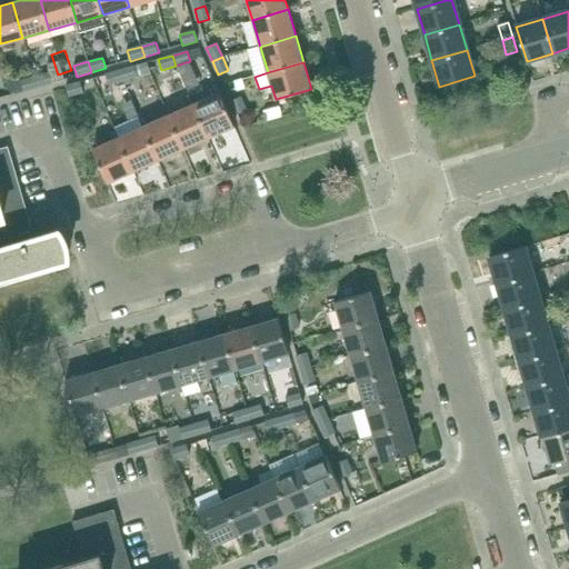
[(119,71),(122,81),(137,77),(133,67),(119,71)]
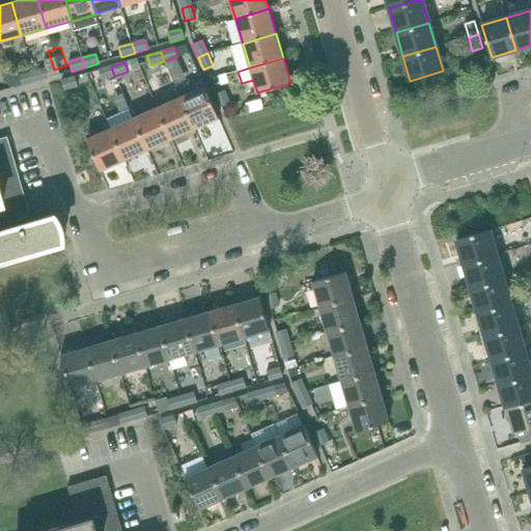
[(101,80),(114,76),(111,66),(98,70),(101,80)]
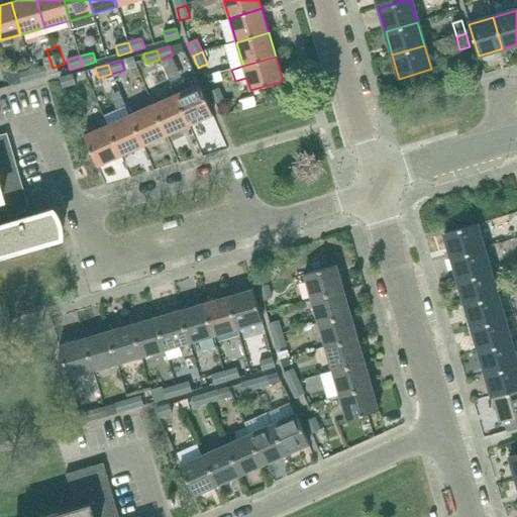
[(31,71),(33,80),(46,76),(44,67),(31,71)]
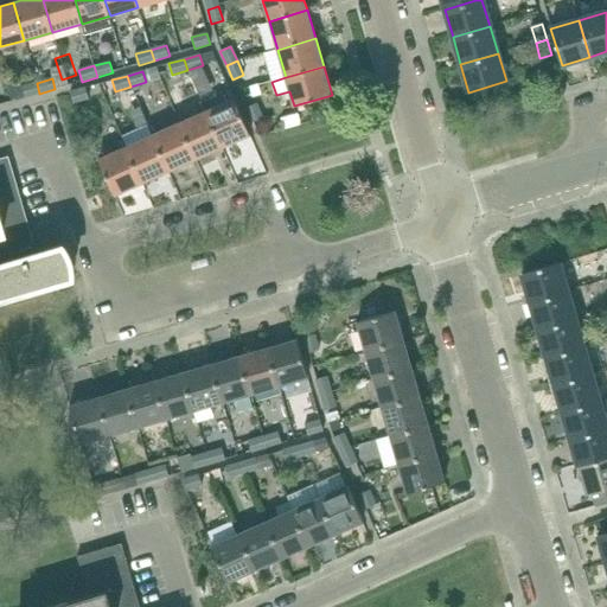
[(24,98),(39,94),(37,83),(21,87),(24,98)]
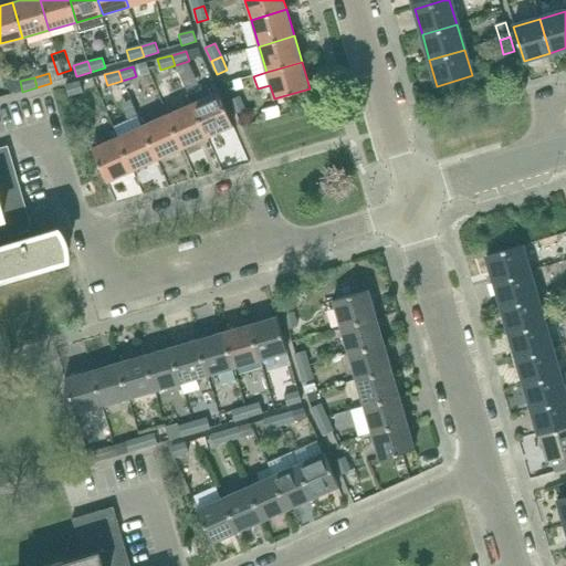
[(67,96),(82,92),(79,82),(64,86),(67,96)]
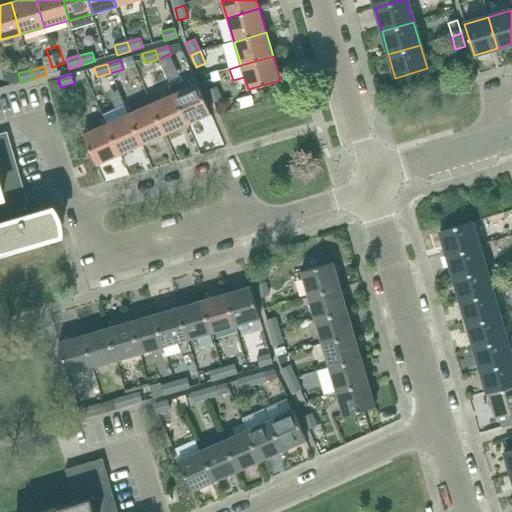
[(187,124),(211,114),(197,83),(174,94),(187,124)]
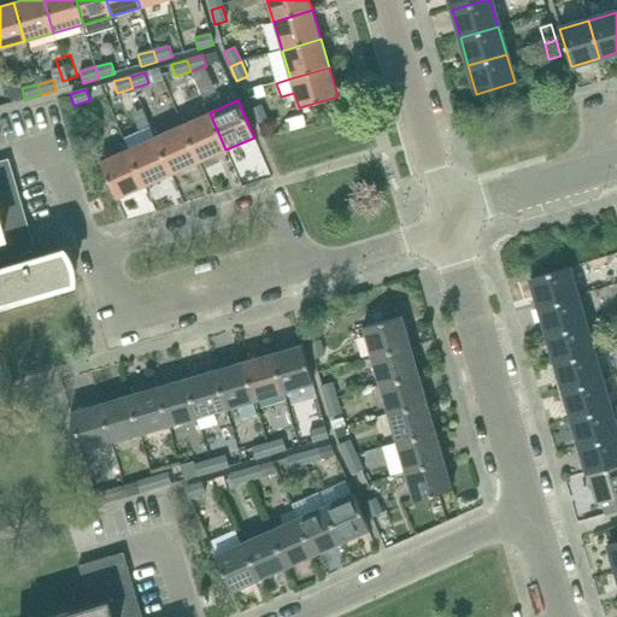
[(257,125),(268,121),(260,105),(250,110),(257,125)]
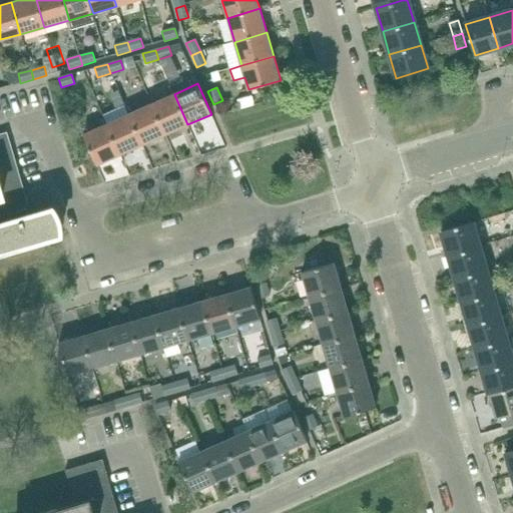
[(165,134),(187,124),(174,94),(151,104),(165,134)]
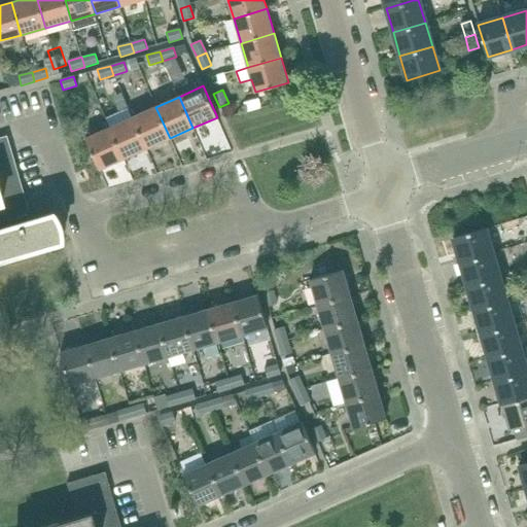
[(246,112),(260,108),(258,99),(244,103),(246,112)]
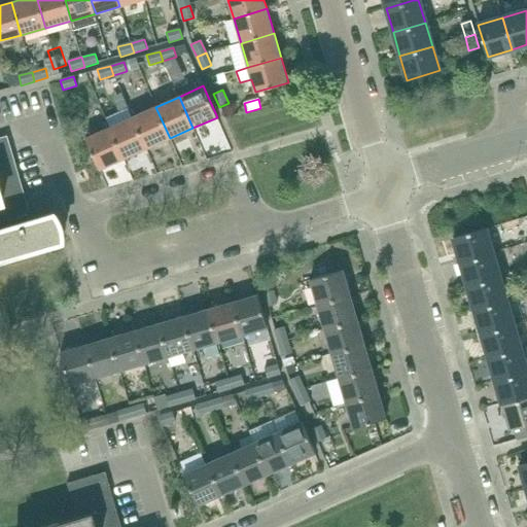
[(146,148),(170,138),(155,107),(132,117),(146,148)]
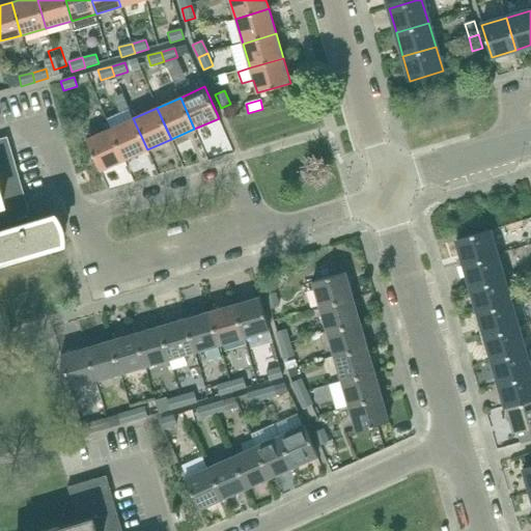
[(123,160),(147,149),(133,118),(110,129),(123,160)]
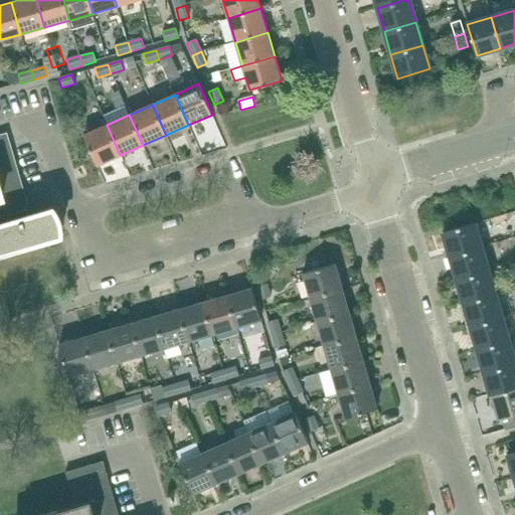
[(97,166),(120,155),(107,125),(82,135),(97,166)]
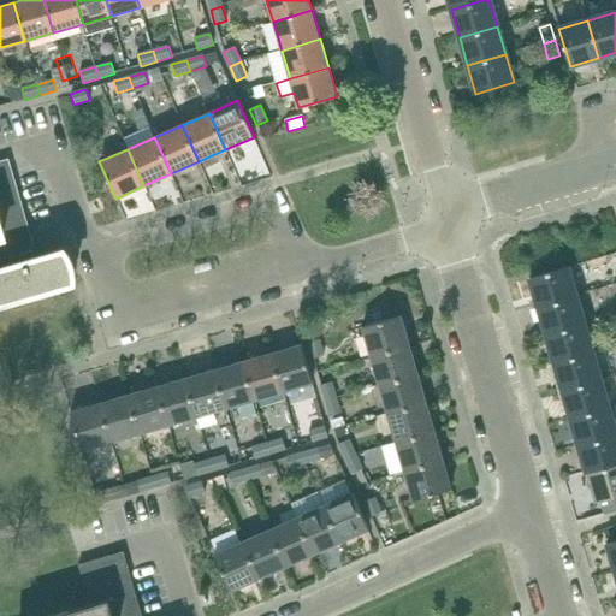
[(13,176),(9,159),(0,160),(0,302),(66,284),(65,282),(57,255),(58,255),(57,253),(34,260),(30,247),(34,246),(33,243),(33,244),(12,176),(13,176)]
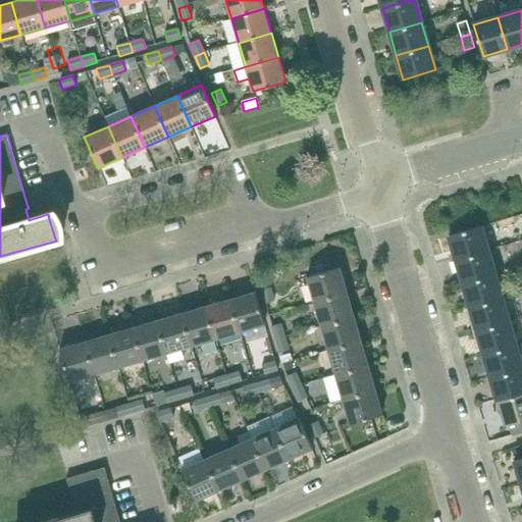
[(456,260),(487,251),(480,226),(449,236),(456,260)]
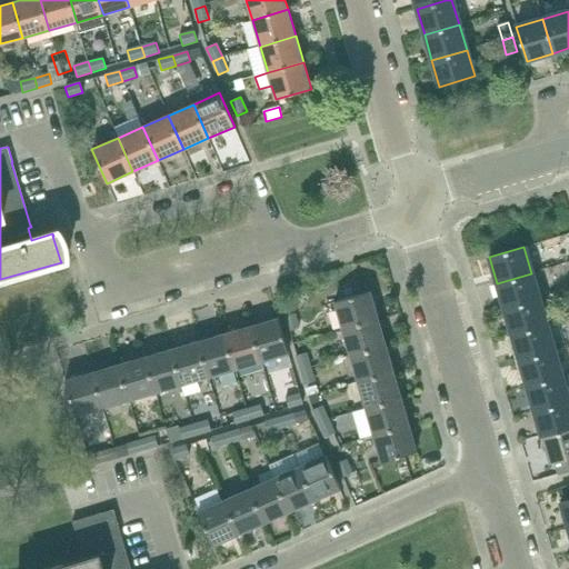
[(505,309),(539,299),(531,273),(497,283),(505,309)]
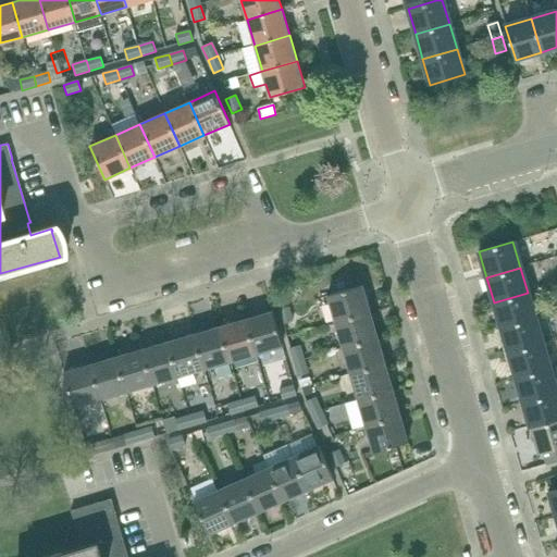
[(335,322),(370,312),(362,285),(327,296),(335,322)]
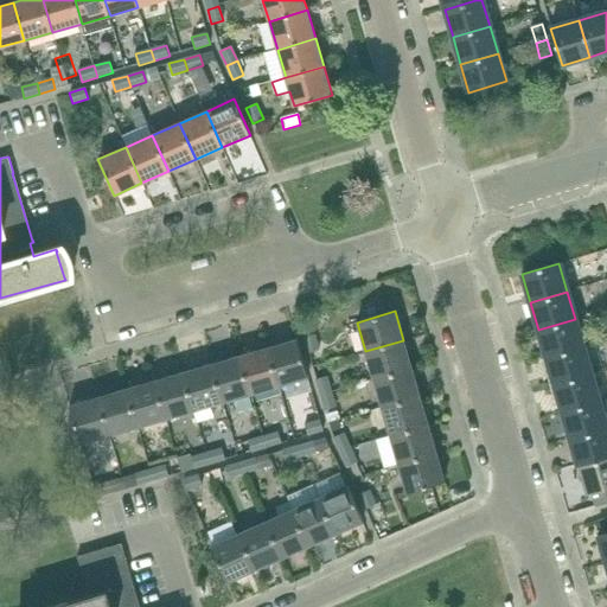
[(547,357),(583,346),(575,319),(538,330),(547,357)]
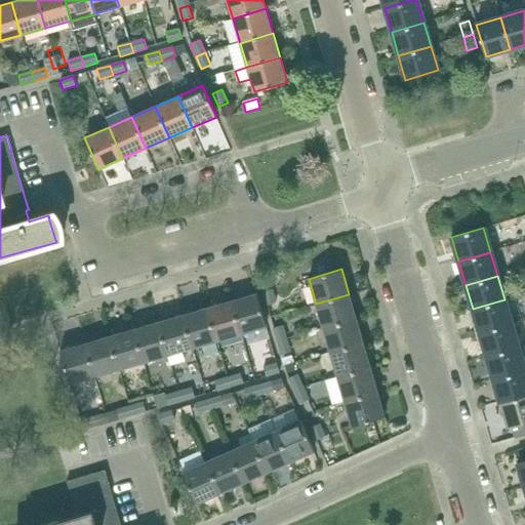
[(267,306),(276,303),(272,289),(263,292),(267,306)]
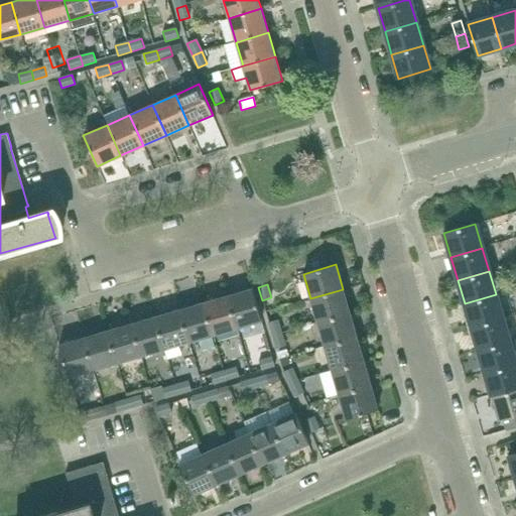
[(237,329),(261,321),(252,289),(228,296),(237,329)]
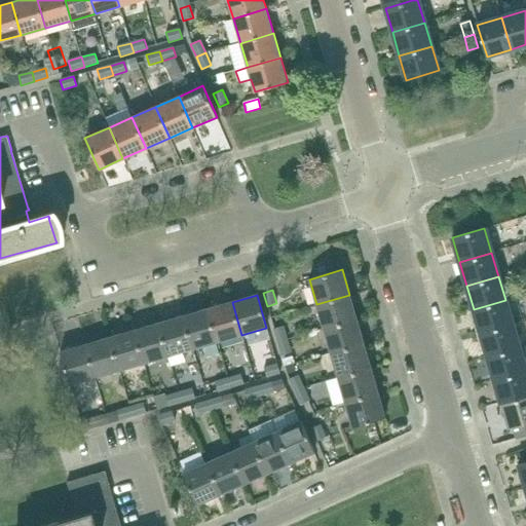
[(324,329),(357,320),(349,295),(316,304),(324,329)]
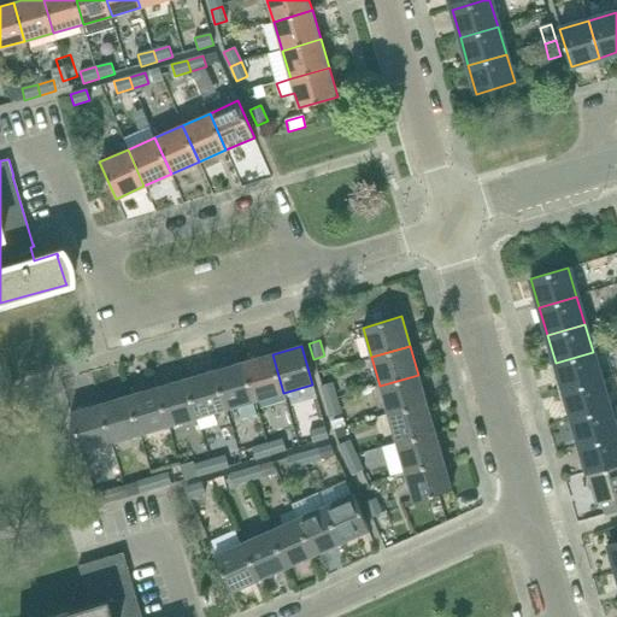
[(563,391),(601,380),(593,352),(556,363),(563,391)]
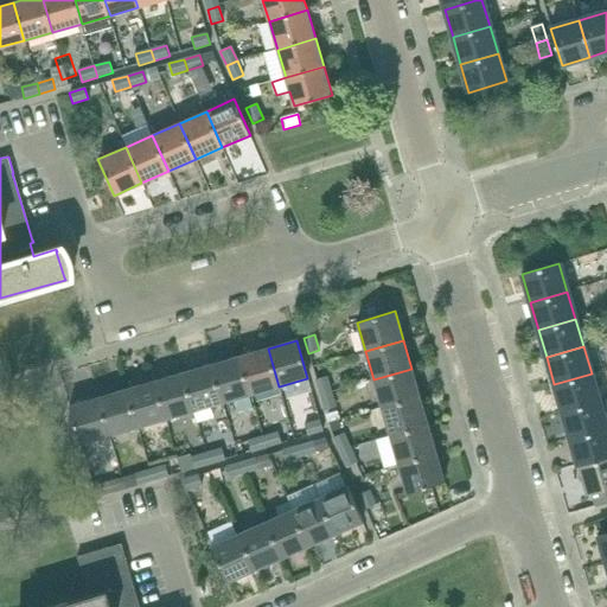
[(251,395),(279,387),(268,349),(240,357),(251,395)]
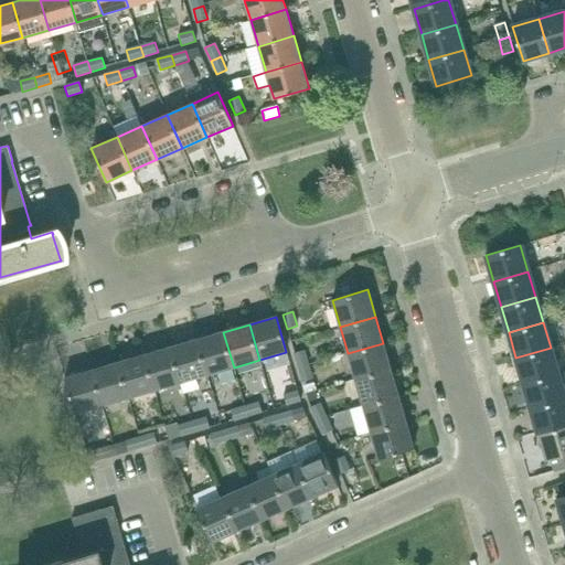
[(232,368),(234,368),(223,332),(198,340),(208,375),(220,372),(223,384),(236,381),(232,368)]
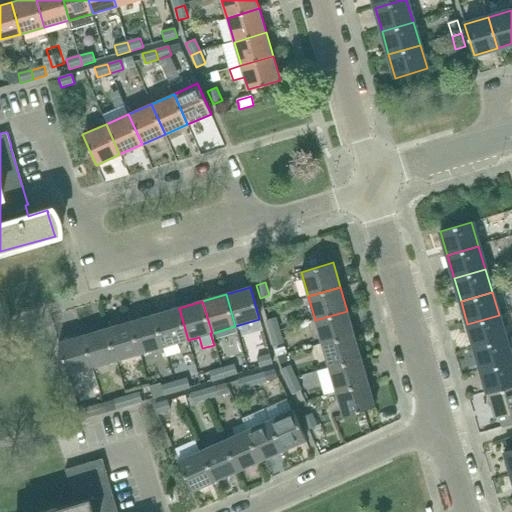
[(164,347),(188,340),(179,308),(154,315),(164,347)]
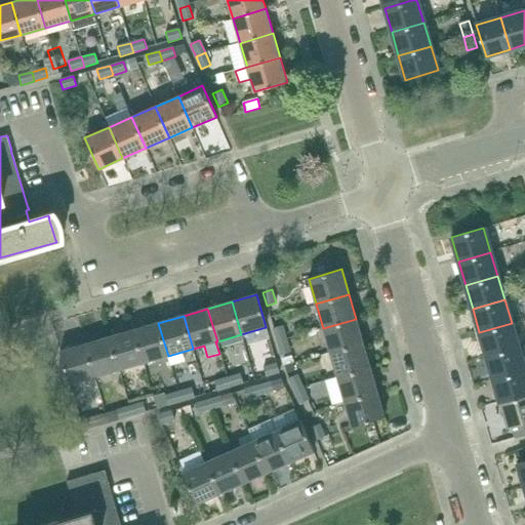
[(330,353),(363,344),(356,319),(323,328),(330,353)]
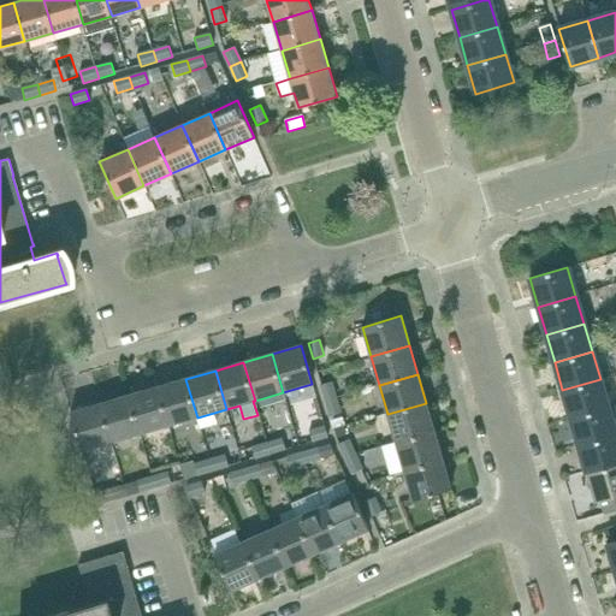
[(169,426),(197,418),(185,379),(158,386),(169,426)]
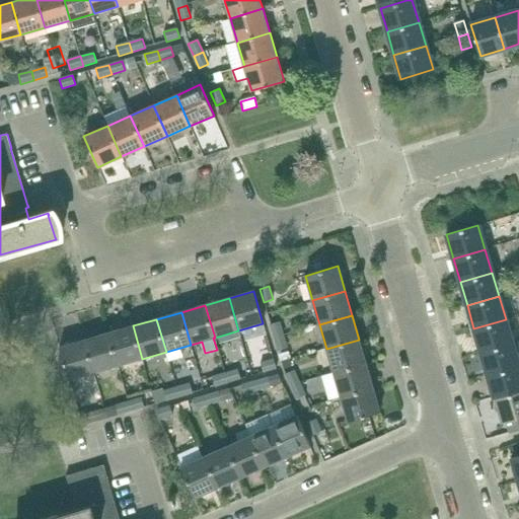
[(480,352),(513,343),(506,319),(473,328),(480,352)]
